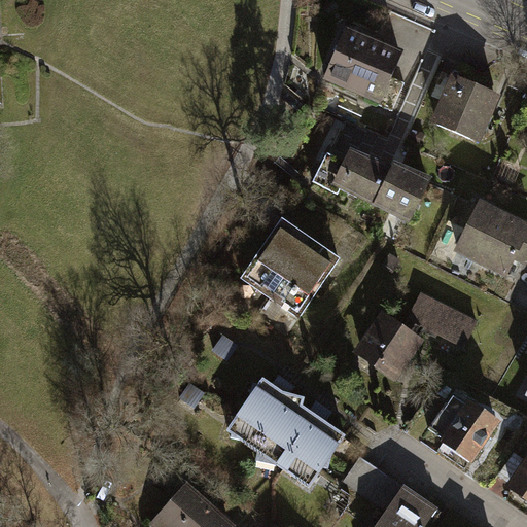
[(400,49),(345,25),(321,77),(378,102),(400,49)]
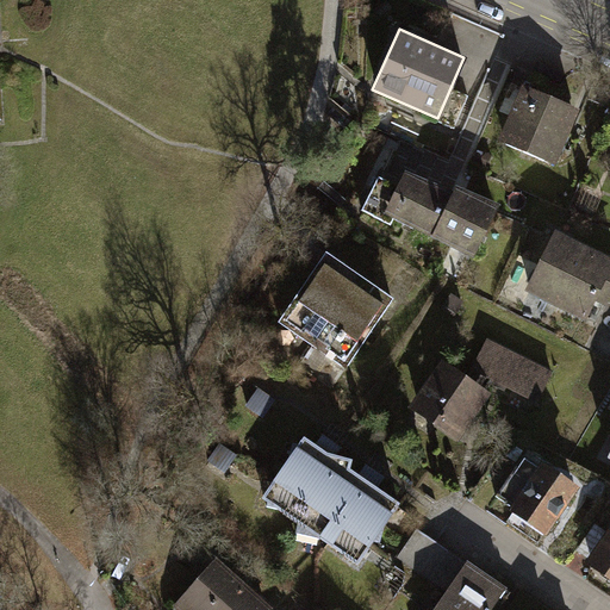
[(522,83),(497,138),(553,165),(578,110),(522,83)]
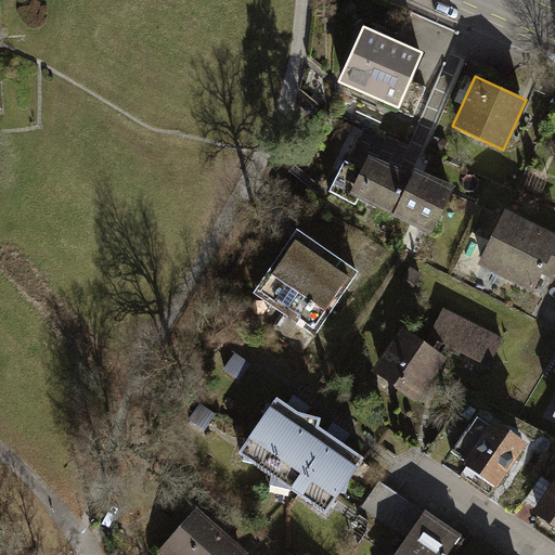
[(353,184),(349,193),(358,197),(430,232),(453,184),(415,166),(411,172),(369,153),(361,169),(353,184)]
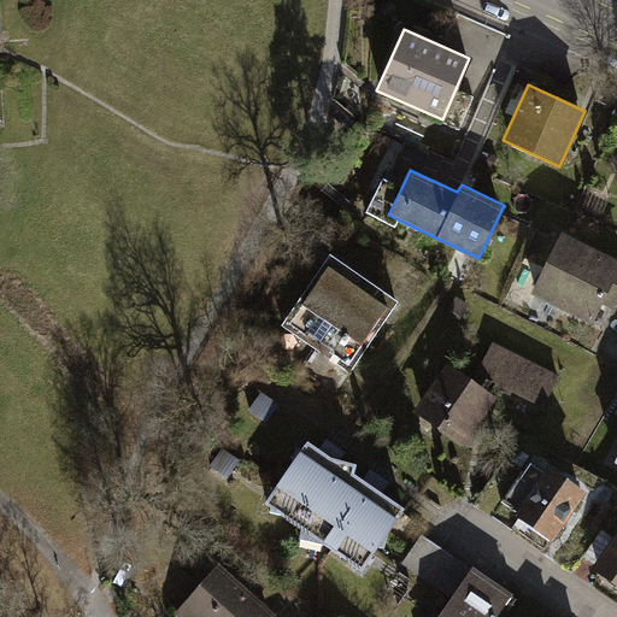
[(394,225),(398,219),(388,215),(393,205),(401,188),(382,177),(365,212),(394,225)]
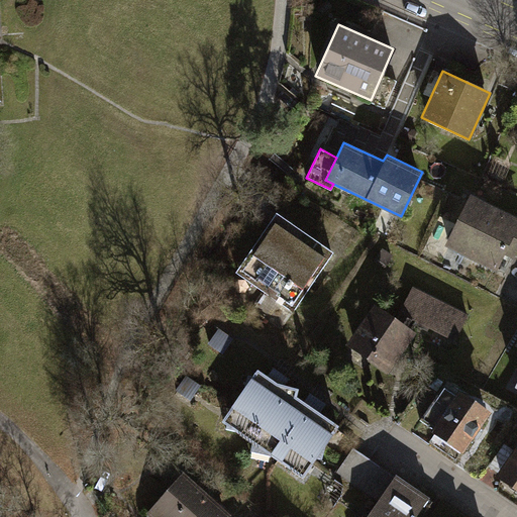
[(516,218),(469,196),(445,242),(497,268),(499,263),(507,267),(516,245),(516,218)]
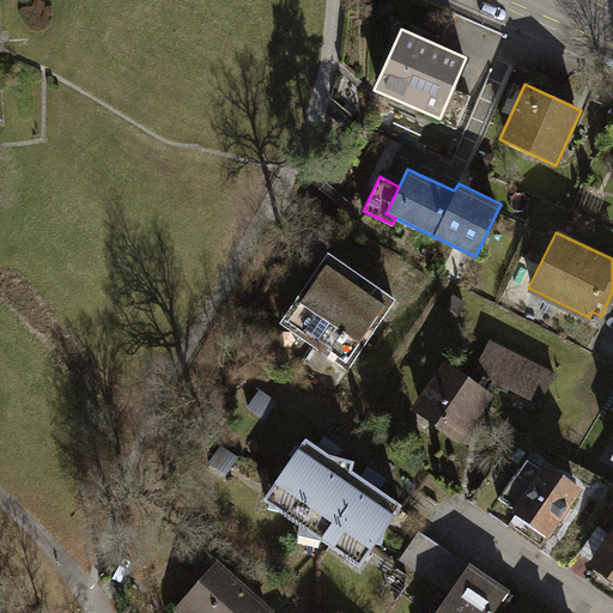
[(395,299),(327,254),(279,325),(346,370),(395,299)]
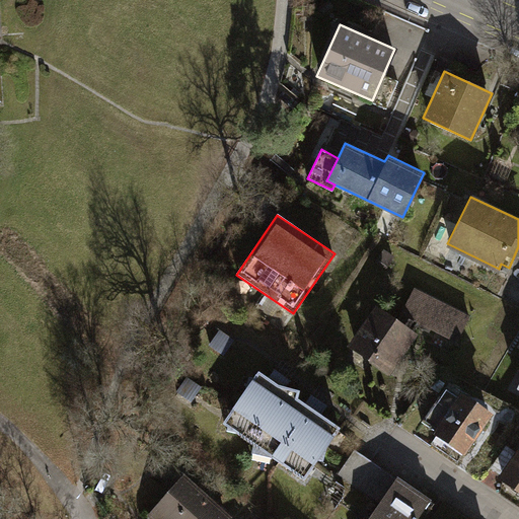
[(466,313),(413,286),(398,313),(452,341),(466,313)]
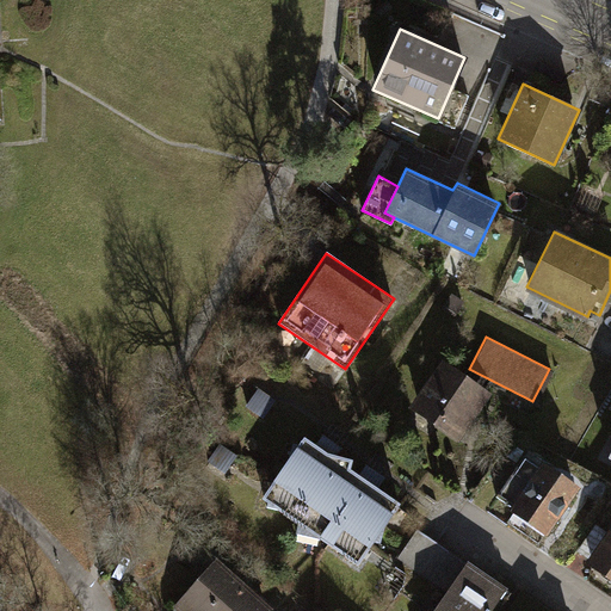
[(492,389),(440,356),(407,407),(460,440),(492,389)]
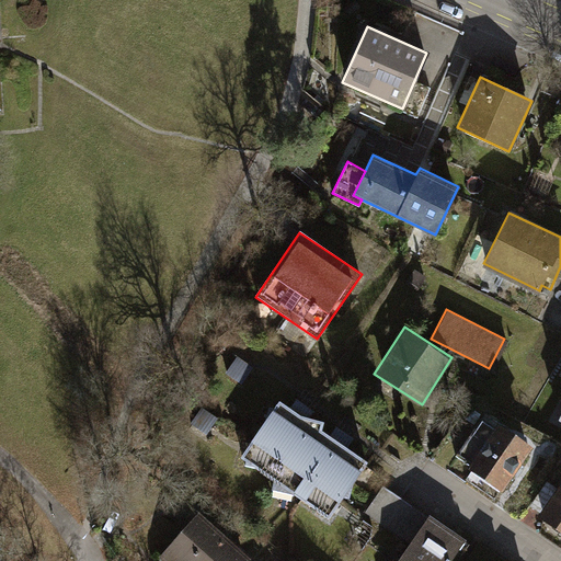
[(277,400),(239,457),(245,461),(242,466),(259,469),(273,478),(272,490),(295,495),(325,518),(366,461),(320,430),(321,422),(301,416),(277,400)]
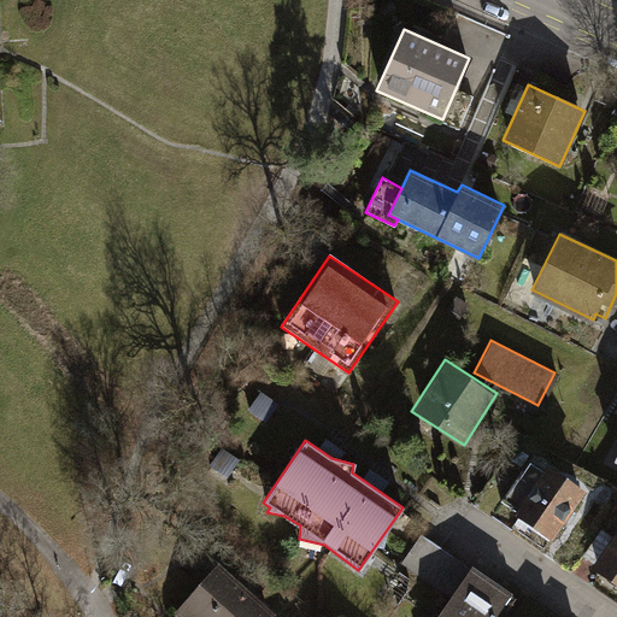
[(532,453),(500,501),(553,535),(587,483),(551,459),(547,464),(532,453)]
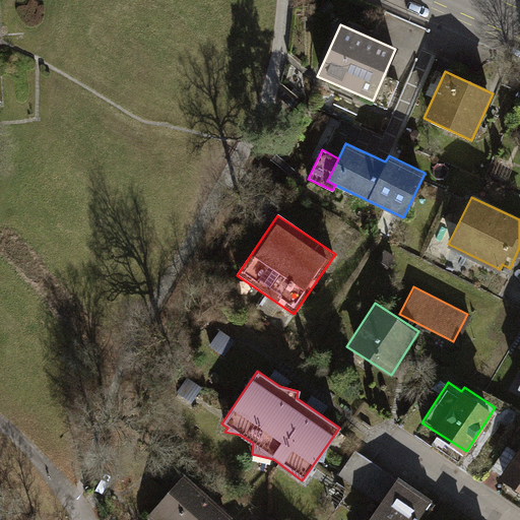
[(398,476),(356,448),(341,471),(383,499),(398,476)]
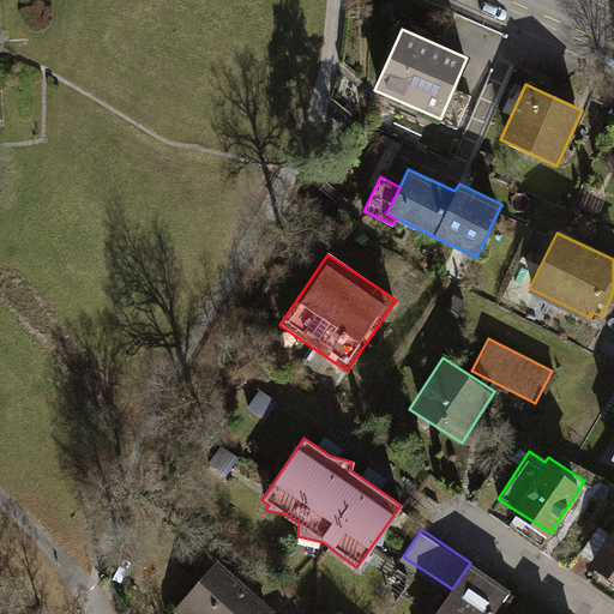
[(613,536),(595,567),(613,579),(613,536)]
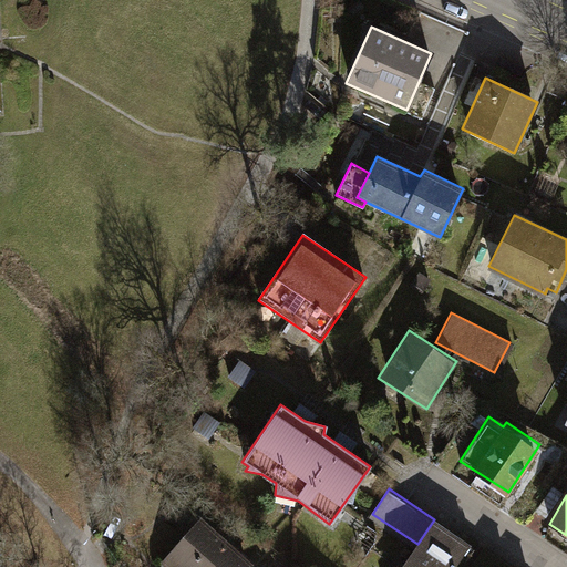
[(199,515),(160,560),(166,566),(248,566),(253,563),(199,515)]
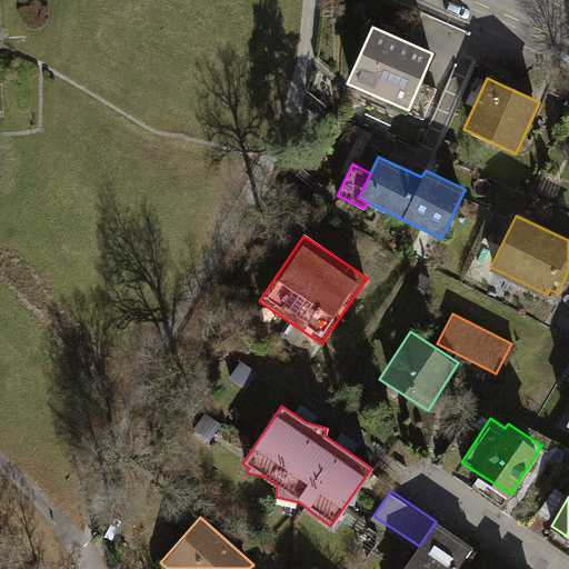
[(455,568),(473,542),(437,519),(436,521),(419,546),(402,568),(455,568)]
